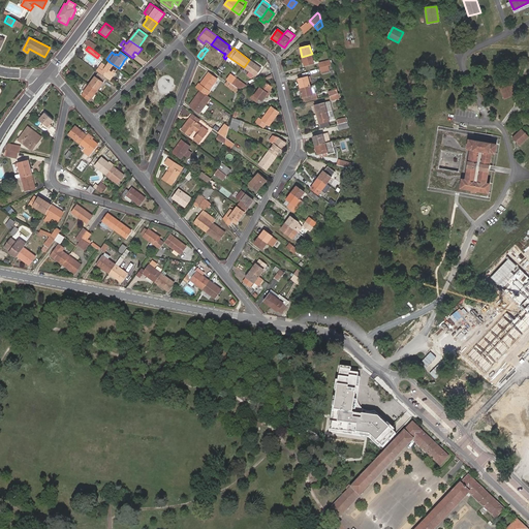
[(314,63),(312,54),(302,57),(304,66),(314,63)]
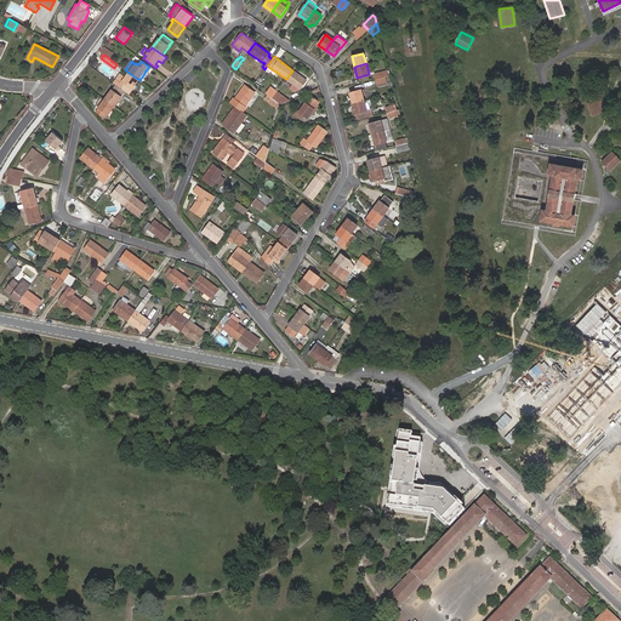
[(307,80),(292,70),(286,79),(292,84),(290,89),(295,92),(298,89),(300,90),(307,80)]
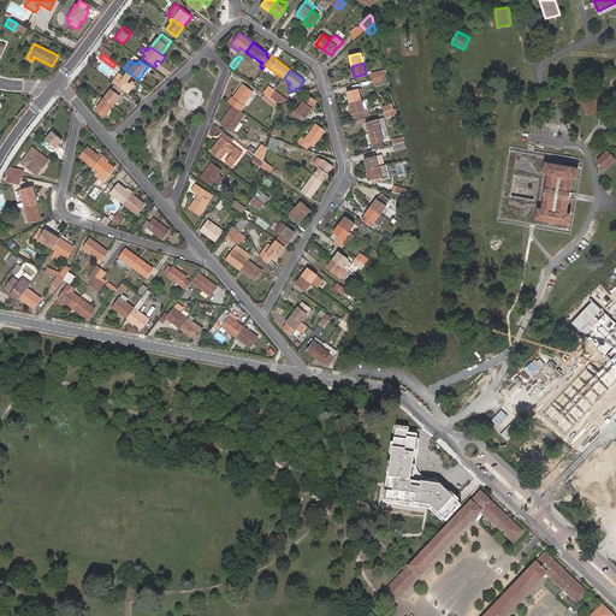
[(131,88),(138,80),(128,72),(124,76),(119,72),(114,78),(119,82),(118,86),(129,94),(132,89),(131,88)]
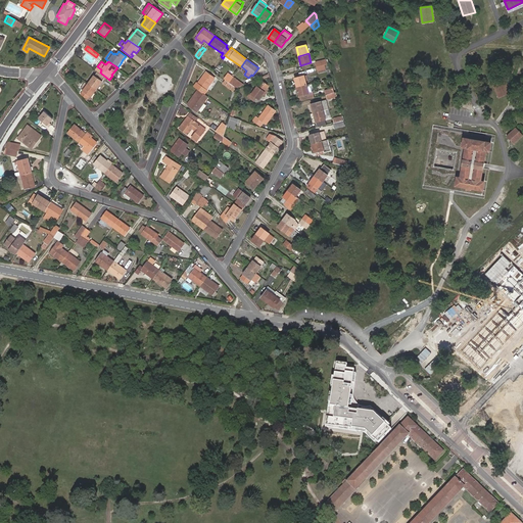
[(326,69),(330,69),(329,63),(325,64),(317,66),(318,74),(326,72),(326,69)]
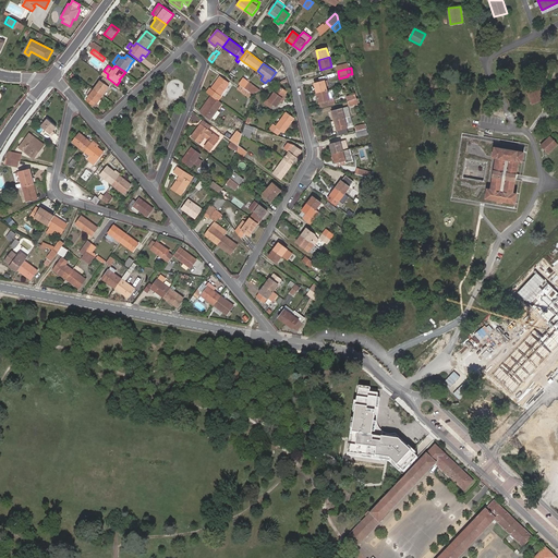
[(210,89),(207,93),(211,96),(219,101),(222,98),(220,96),(230,83),(220,76),(218,80),(220,82),(219,83),(217,82),(210,89)]
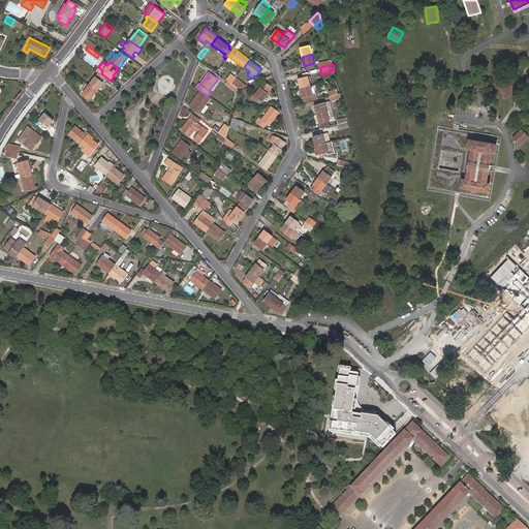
[(96,75),(90,84),(98,90),(104,83),(104,82),(106,79),(98,73),(96,76),(96,75)]
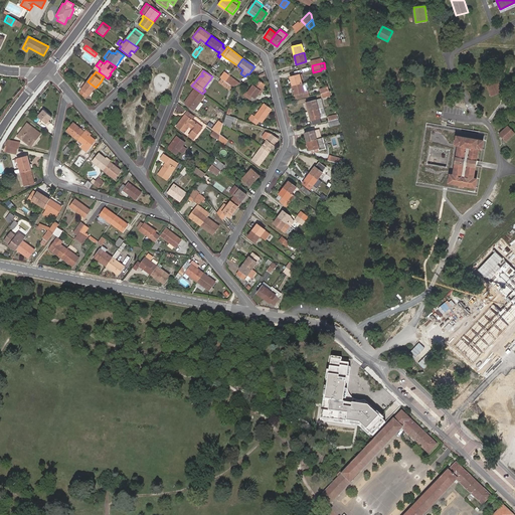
[(226,81),(229,75),(224,71),(220,77),(222,78),(226,81)]
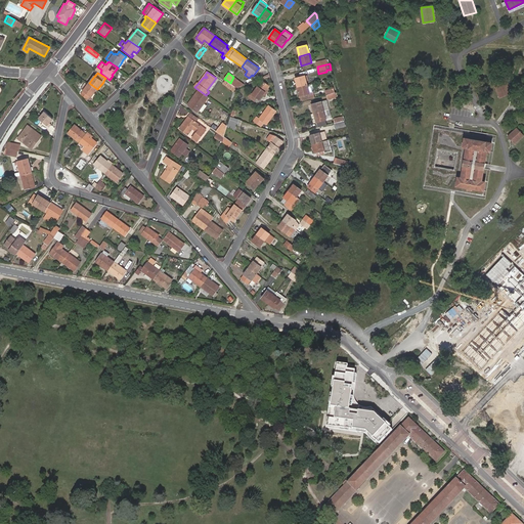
[(295,78),(297,87),(307,85),(305,76),(295,78)]
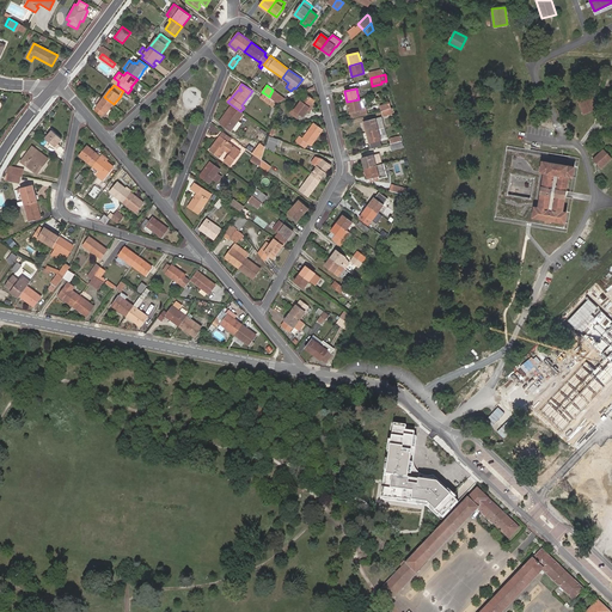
[(277,103),(286,99),(273,90),(269,97),(276,103),(277,103)]
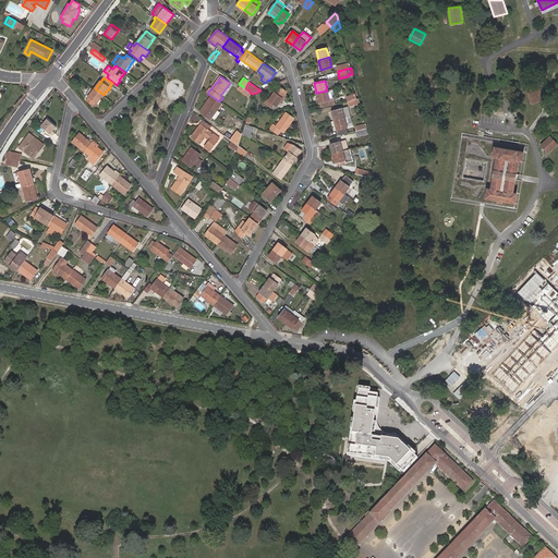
[(347,101),(348,100),(359,98),(354,83),(352,84),(354,94),(346,96),(347,101)]
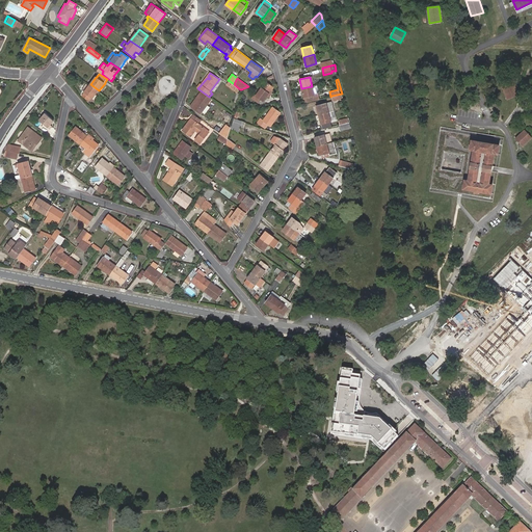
[(514,79),(501,85),(507,99),(519,94),(513,83),(515,82),(514,79)]
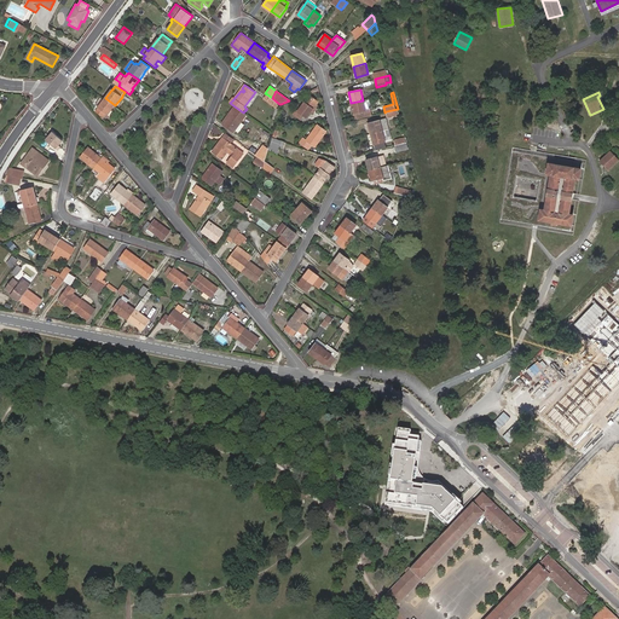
[(318,104),(319,102),(310,96),(298,111),(296,110),(293,114),(301,120),(304,116),(307,119),(312,113),(318,104)]
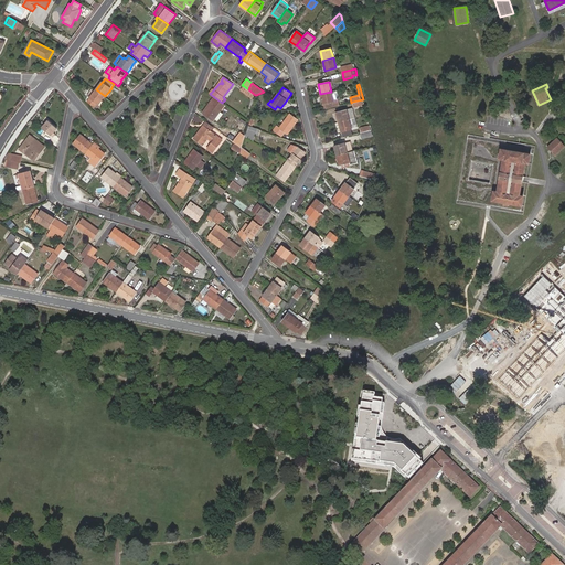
[(105,96),(96,89),(87,102),(95,107),(97,104),(99,105),(105,96)]
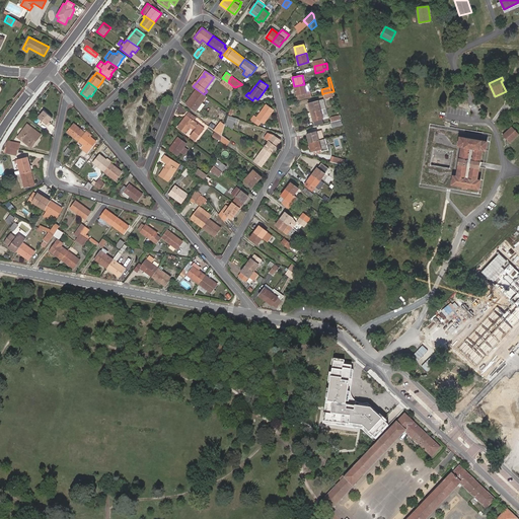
[(228,82),(225,86),(231,91),(234,91),(235,87),(234,87),(228,82)]
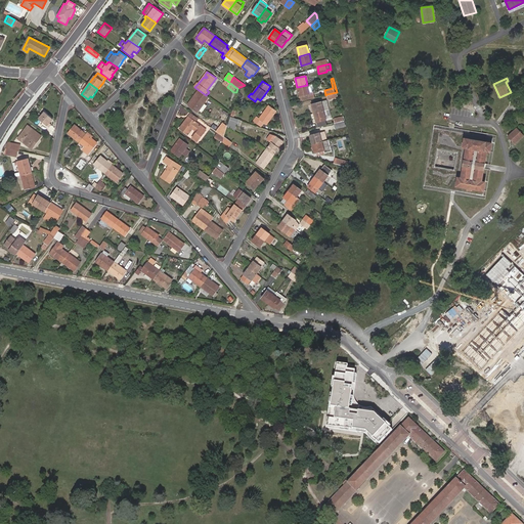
[(313,98),(312,94),(310,94),(307,85),(297,87),(301,101),(309,99),(313,98)]
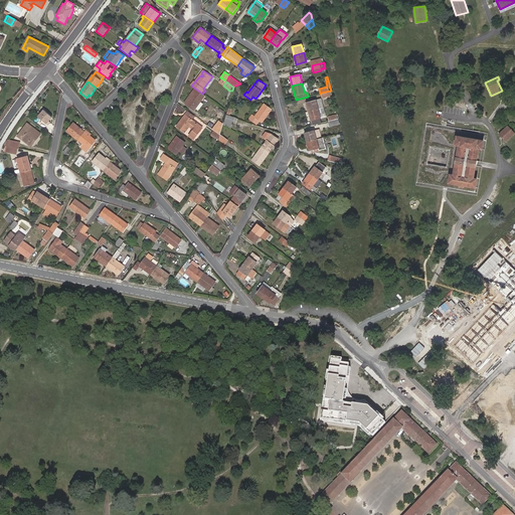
[(200,102),(205,96),(202,94),(195,89),(192,92),(193,94),(185,105),(194,111),(196,109),(200,102)]
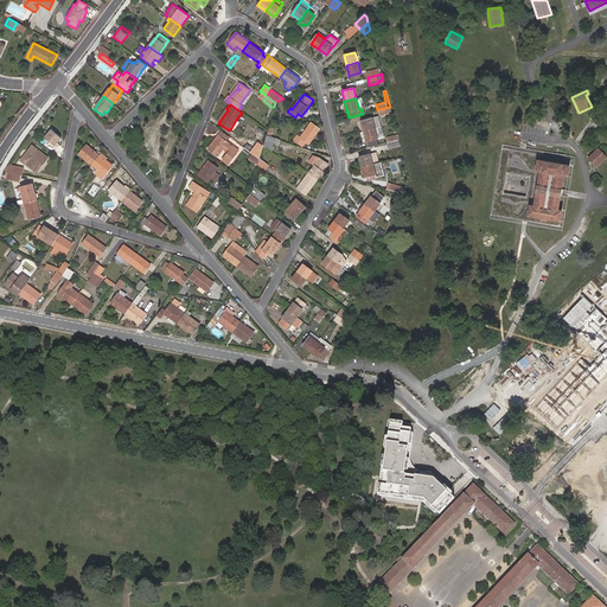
[(486,125),(489,114),(484,113),(484,119),(474,117),(473,123),(486,125)]
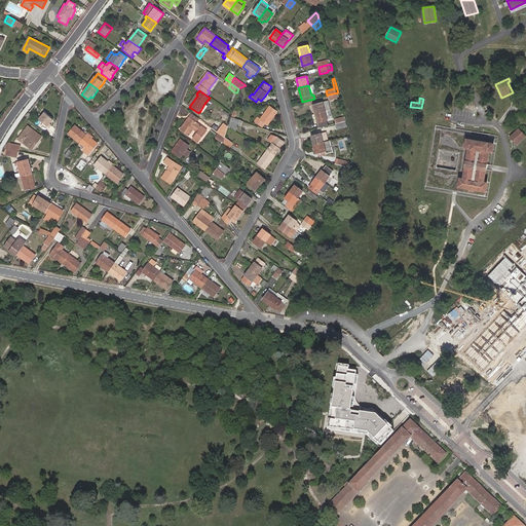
[(312,105),(315,114),(331,110),(328,101),(312,105)]
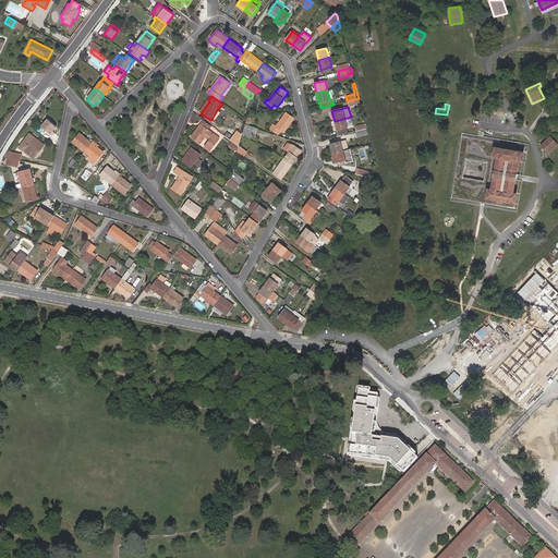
[(283,133),(294,118),(287,112),(276,125),(274,124),(270,129),(278,134),(281,131),(283,133)]
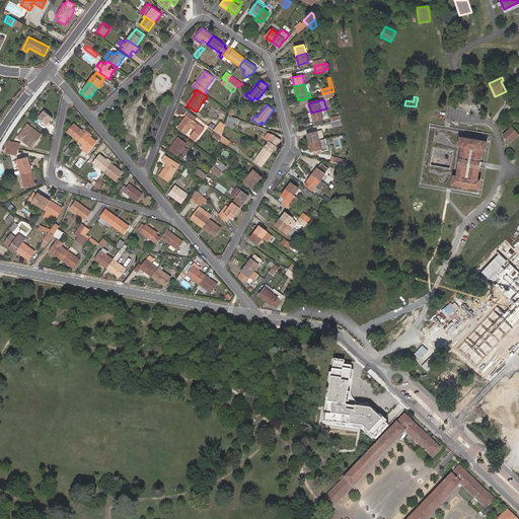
[(323,119),(322,116),(327,115),(326,108),(311,113),(313,122),(314,122),(322,119),(323,119)]
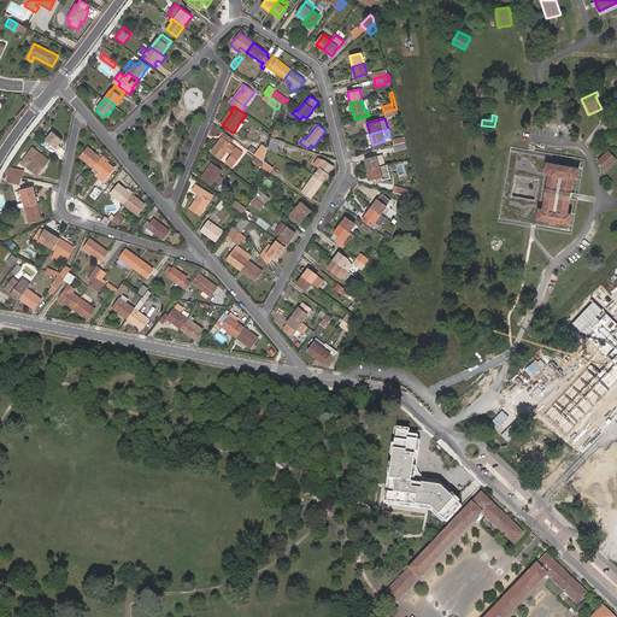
[(51,130),(45,139),(57,147),(63,139),(51,130)]
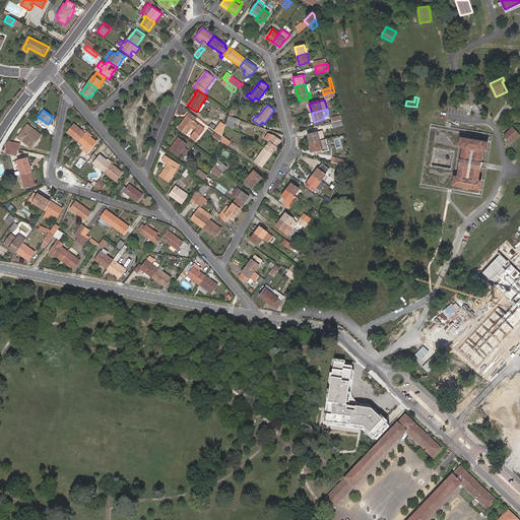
[(189,112),(187,115),(194,121),(196,117),(189,112)]
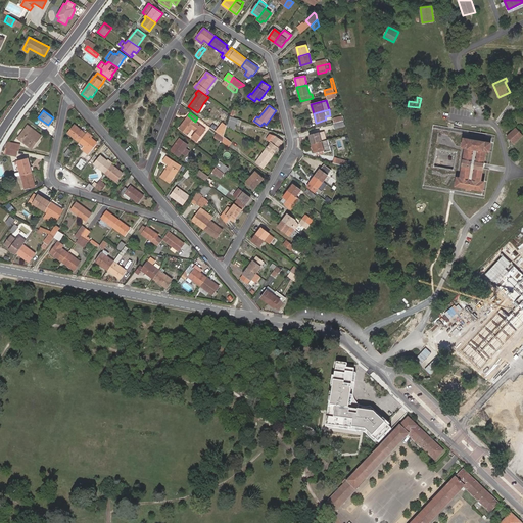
[(188,116),(186,114),(183,119),(185,120),(179,128),(188,134),(192,129),(196,132),(192,138),(197,141),(206,130),(197,123),(195,122),(188,115),(188,116)]
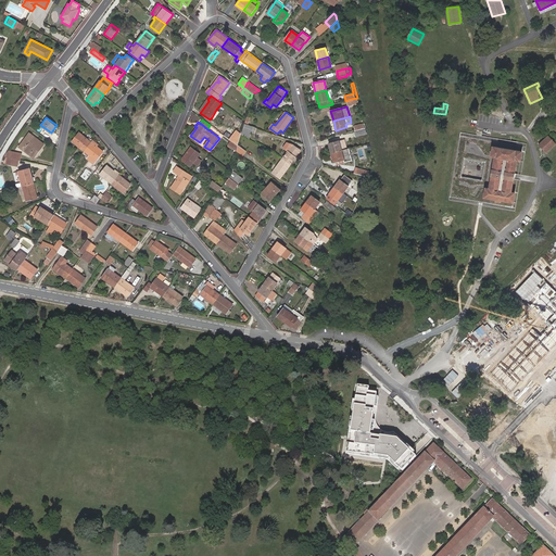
[(256,127),(245,124),(241,134),(250,138),(251,133),(254,134),(256,127)]
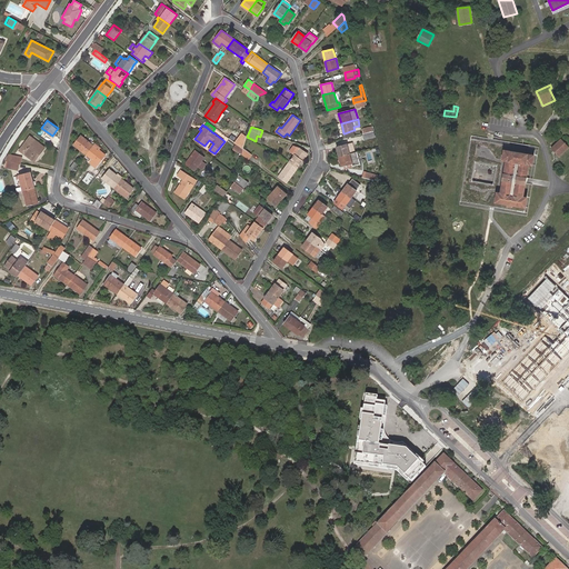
[(48,139),(51,137),(42,129),(40,132),(48,139)]
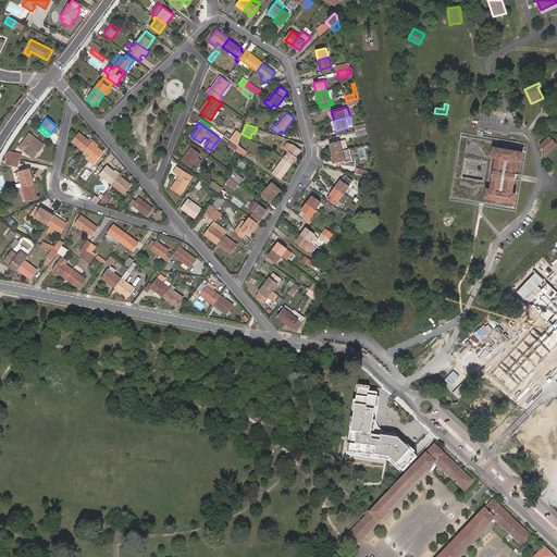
[(357,137),(368,134),(367,127),(364,128),(356,131),(357,137)]
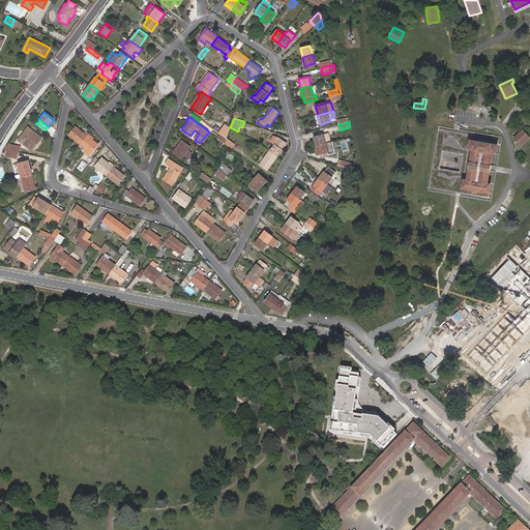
[(68,135),(81,145),(88,136),(76,125),(68,135)]
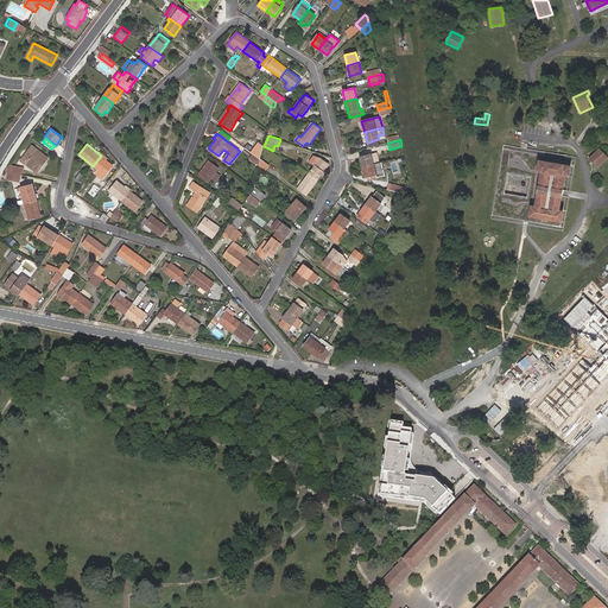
[(260,158),(261,152),(259,150),(261,147),(258,144),(252,152),(253,153),(260,158)]
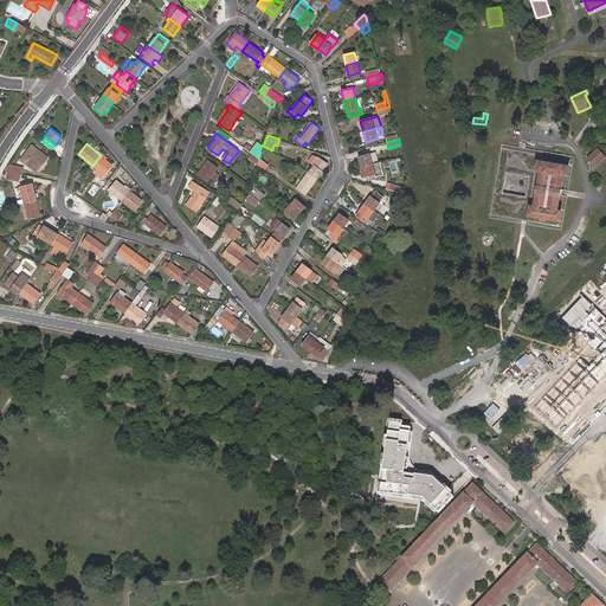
[(43,161),(45,163),(49,158),(32,146),(21,161),(26,165),(27,165),(36,172),(39,167),(43,161)]
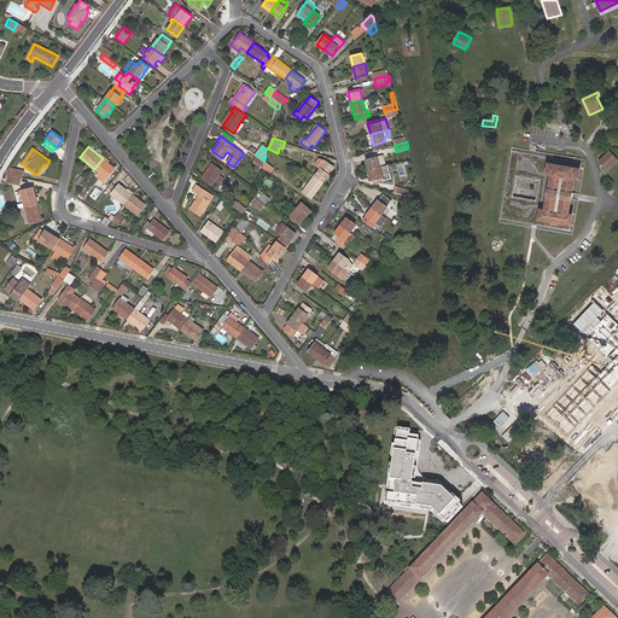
[(607,169),(617,159),(610,151),(600,161),(607,169)]
